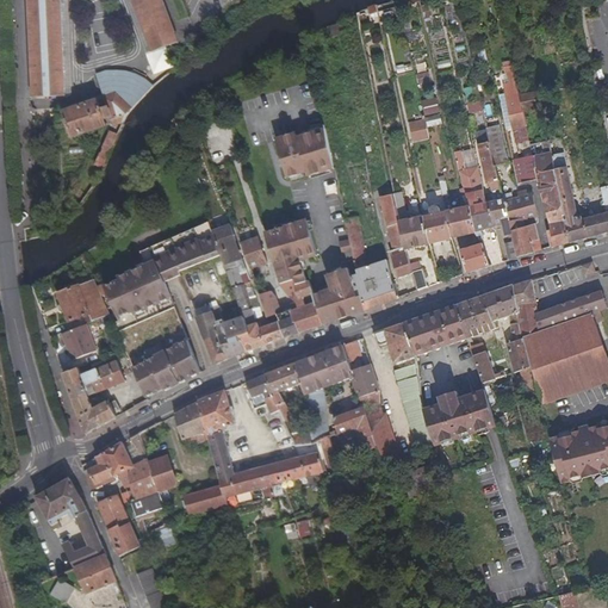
[(178,42),(161,0),(25,0),(26,6),(31,94),(64,93),(59,0),(132,0),(153,51),(178,42)]
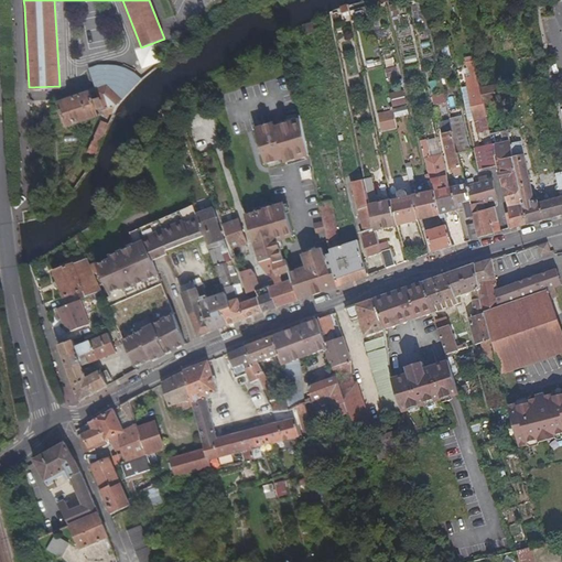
[(359,0),(346,2),(349,14),(358,13),(357,8),(360,7),(359,0)]
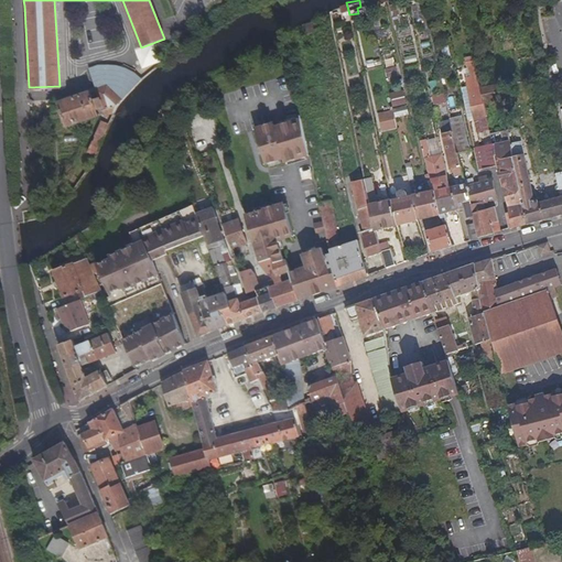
[(346,2),(337,7),(342,24),(350,22),(349,14),(346,2)]
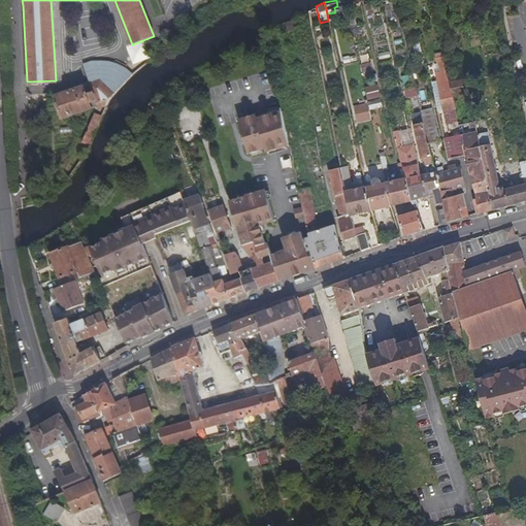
[(297,14),(290,19),(291,27),(300,23),(297,14)]
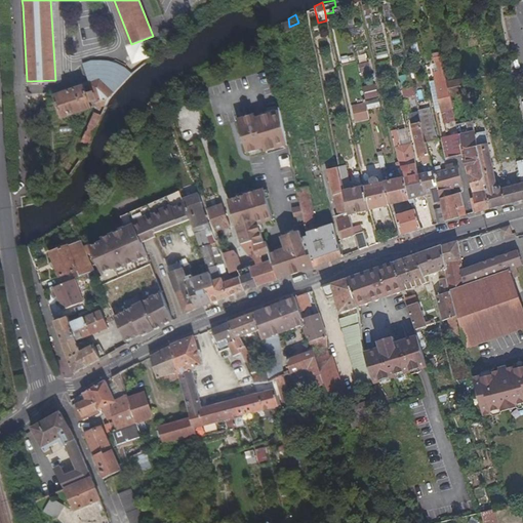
[(283,31),(285,30),(290,29),(289,27),(288,18),(280,22),(283,31)]
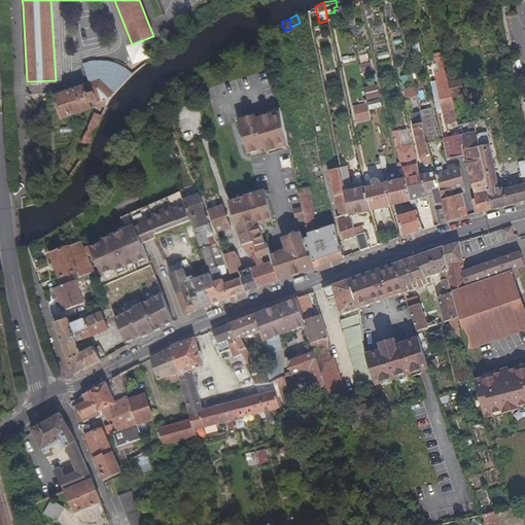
[(329,29),(327,21),(319,23),(321,31),(329,29)]
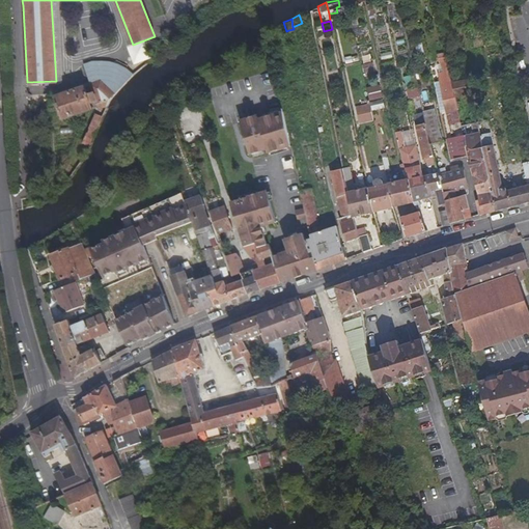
[(311,26),(313,37),(322,35),(319,24),(311,26)]
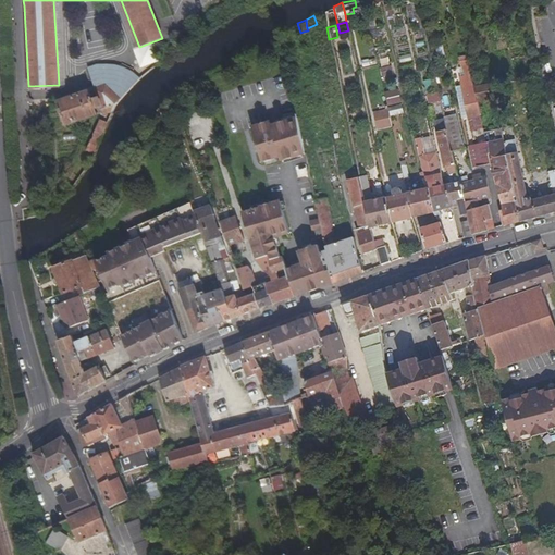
[(95,86),(105,83),(119,98),(139,76),(133,68),(132,68),(127,64),(122,62),(118,61),(111,60),(106,60),(99,61),(93,62),(87,65),(95,86)]
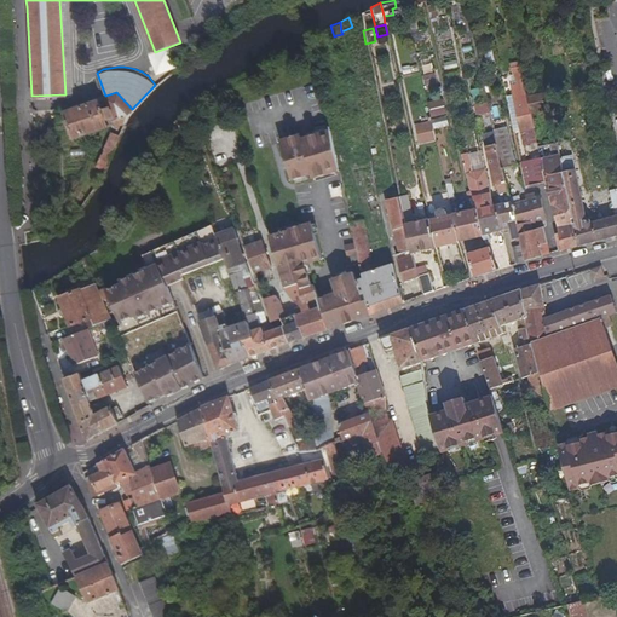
[(551,105),(547,90),(526,93),(528,98),(530,110),(531,110),(551,105)]
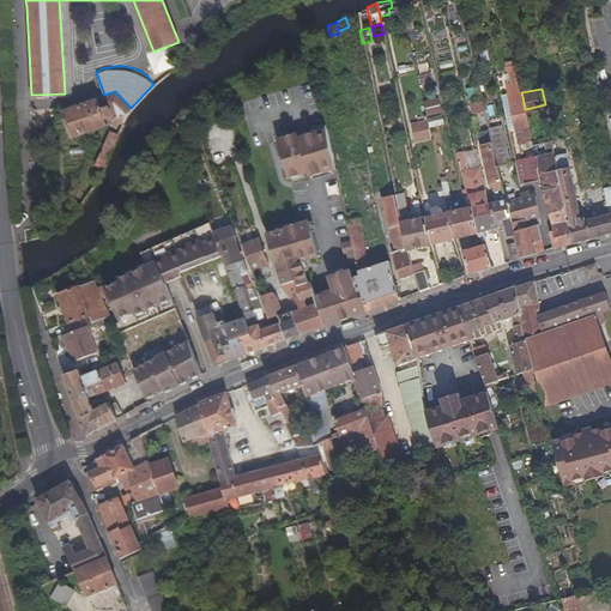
[(107,106),(110,115),(113,122),(123,119),(125,115),(127,112),(129,108),(131,108),(115,91),(104,95),(107,106)]
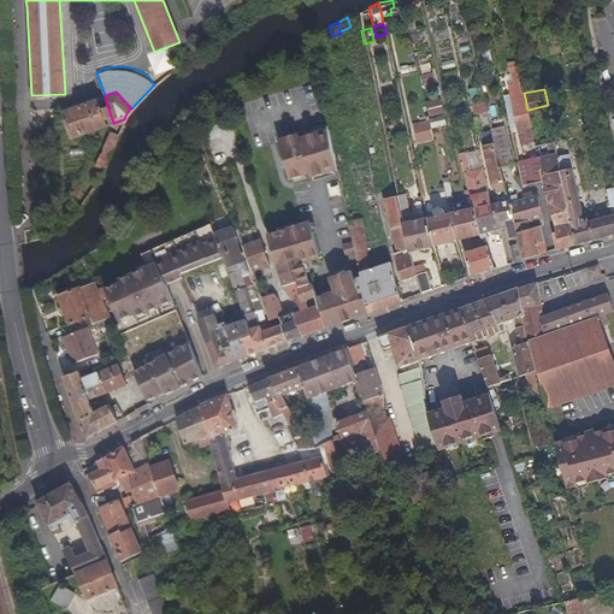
[(423,96),(425,107),(440,105),(437,93),(423,96)]
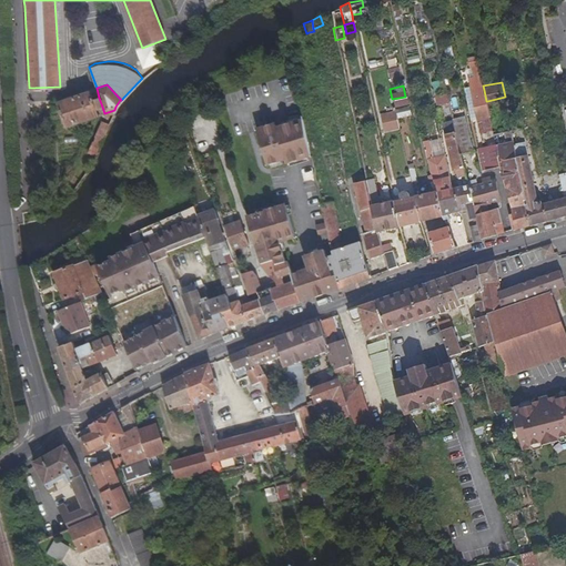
[(59,101),(67,125),(95,115),(98,114),(97,109),(102,107),(99,98),(93,99),(90,90),(59,101)]
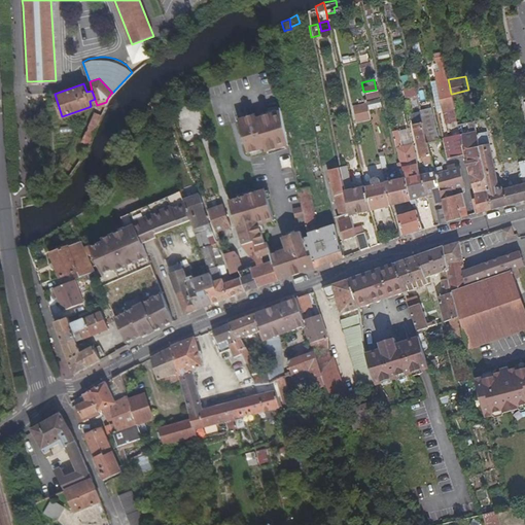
[(439,85),(441,95),(443,107),(454,105),(455,105),(452,94),(451,94),(449,83),(439,85)]
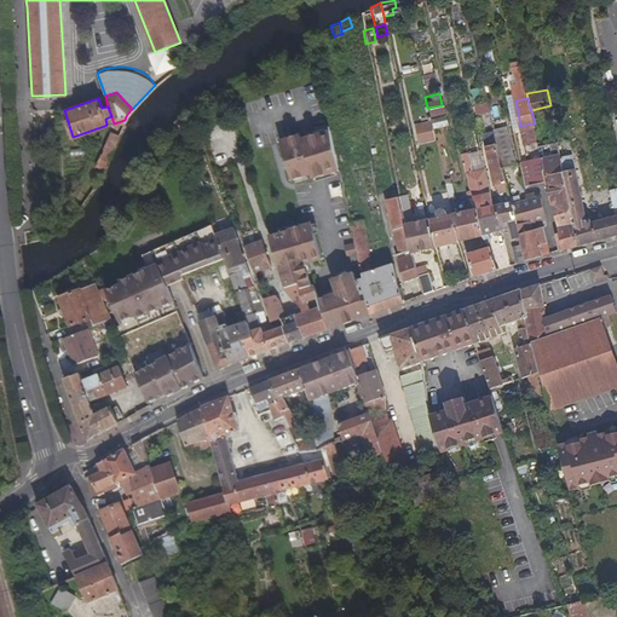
[(473,113),(488,110),(486,101),(472,103),(473,113)]
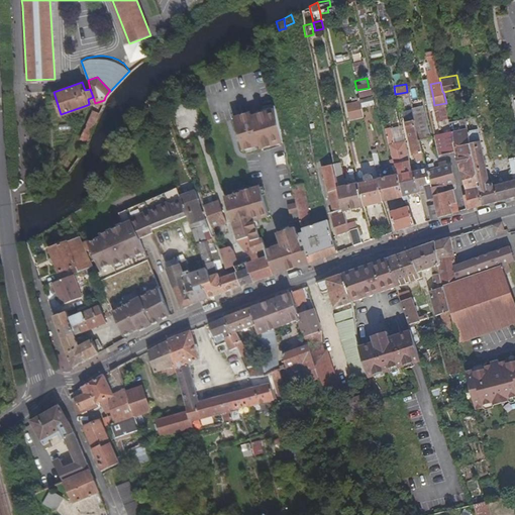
[(423,86),(425,94),(432,93),(430,84),(423,86)]
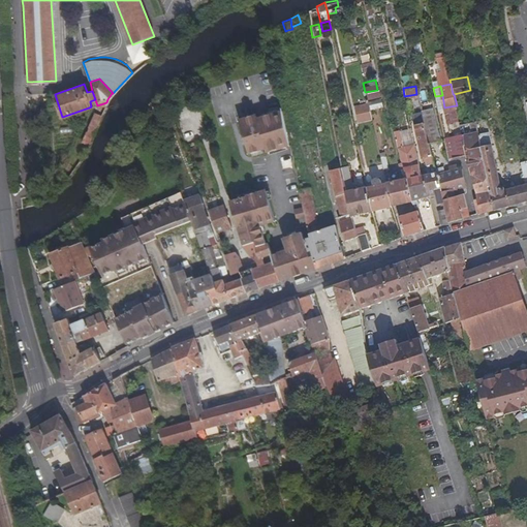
[(158,99),(157,95),(156,93),(148,100),(149,101),(153,113),(168,106),(164,97),(158,99)]
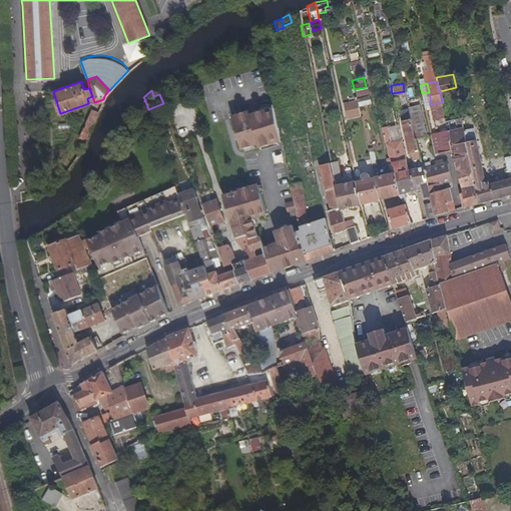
[(355,94),(356,100),(369,97),(368,90),(355,93),(355,94)]
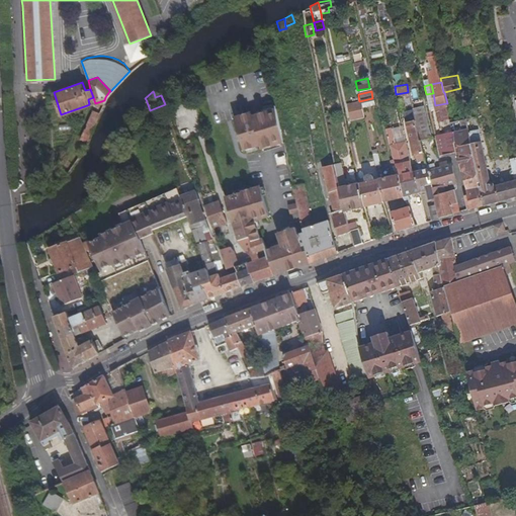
[(358,95),(344,99),(348,113),(361,110),(359,101),(358,95)]
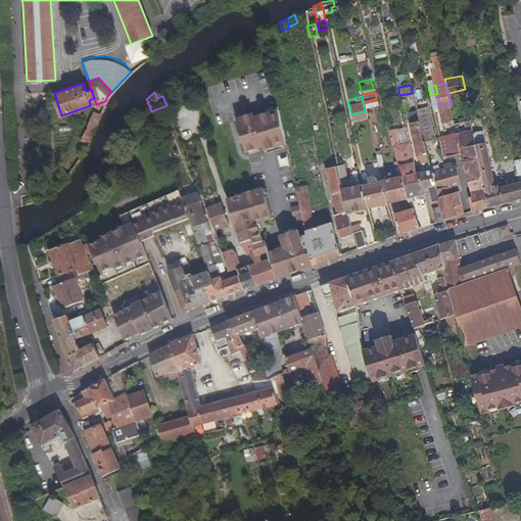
[(432,138),(425,105),(416,107),(417,114),(421,132),(423,140),(432,138)]
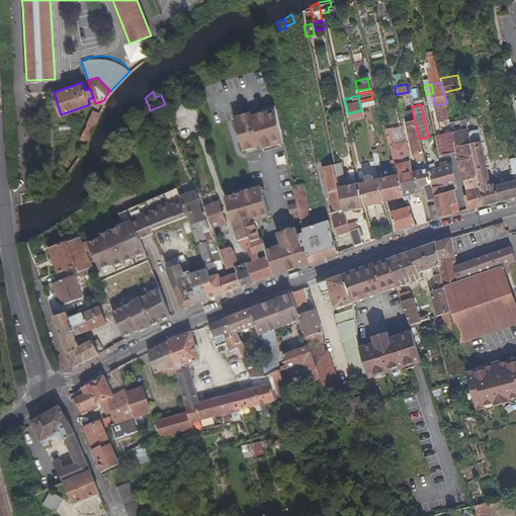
[(259,145),(261,148),(283,141),(275,107),(251,115),(249,111),(234,116),(244,150),(259,145)]
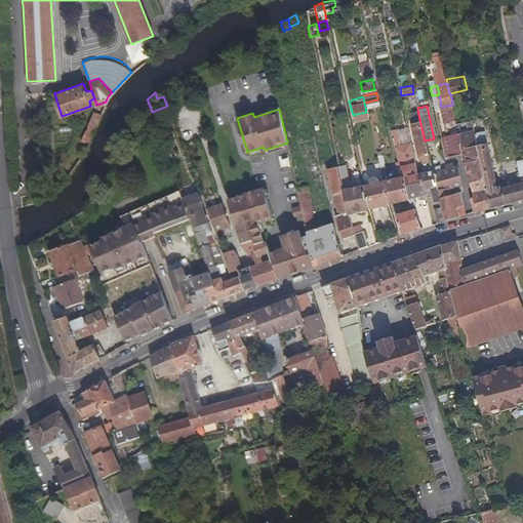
[(81,141),(87,143),(99,113),(93,111),(81,141)]
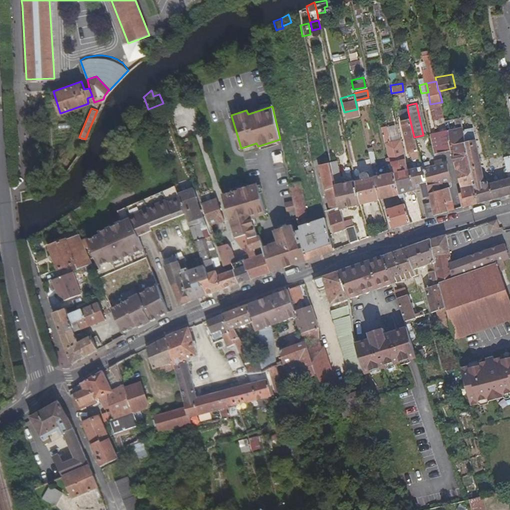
[(410,160),(411,167),(409,167),(414,189),(422,187),(422,190),(422,193),(423,196),(428,195),(427,192),(421,167),(414,137),(412,129),(408,112),(398,115),(407,154),(410,154),(411,160),(410,160)]
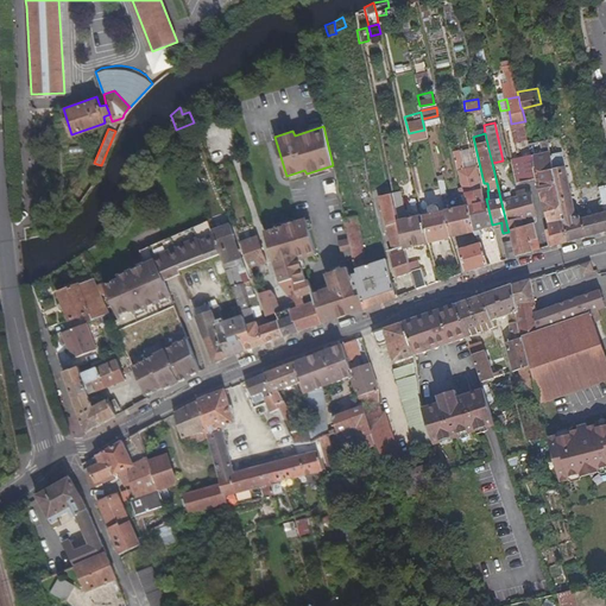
[(605,182),(598,184),(603,209),(575,218),(562,149),(550,151),(563,218),(567,239),(605,228),(605,182)]
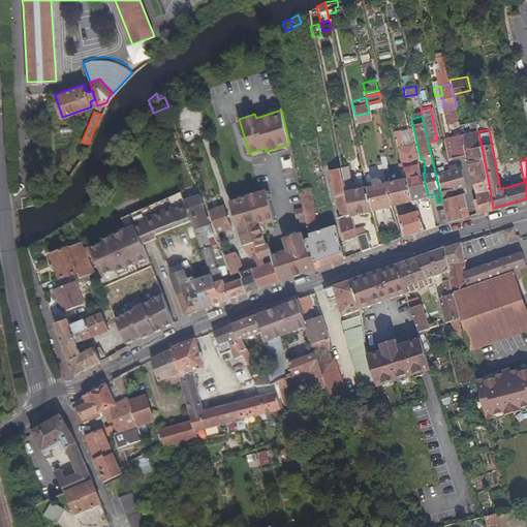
[(478,131),(463,133),(463,134),(464,134),(467,153),(466,154),(473,186),(475,192),(490,189),(478,131)]
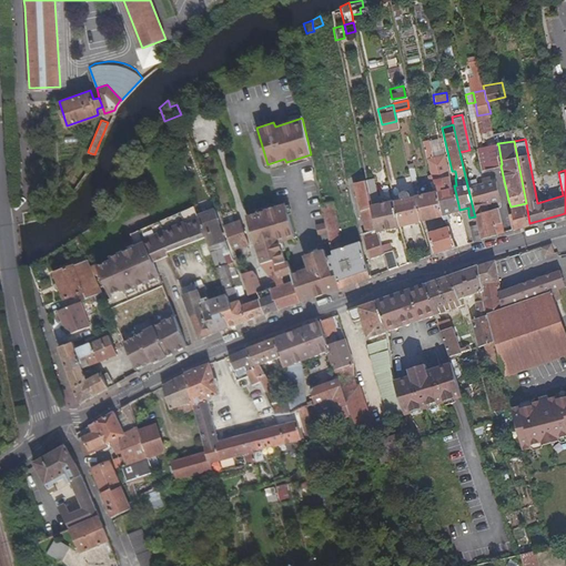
[(497,143),(479,147),(485,168),(501,165),(502,164),(498,144),(497,144),(497,143)]
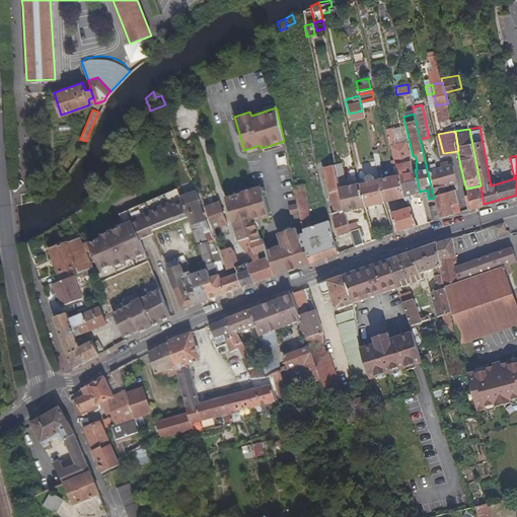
[(390,155),(398,173),(402,196),(420,192),(415,169),(412,170),(403,135),(387,139),(388,144),(390,155)]
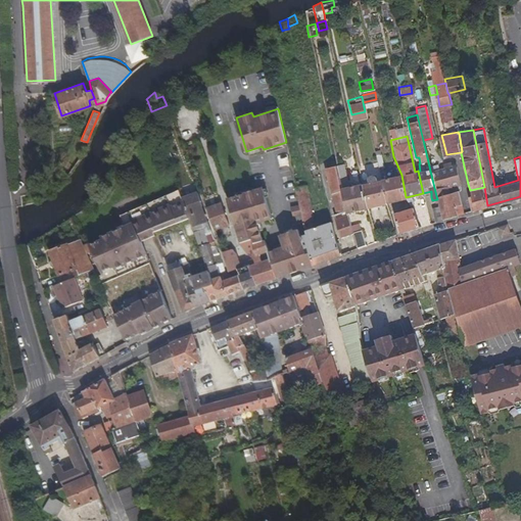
[(430,171),(436,196),(447,193),(445,187),(459,183),(455,166),(450,167),(448,161),(444,162),(442,162),(443,169),(430,171)]
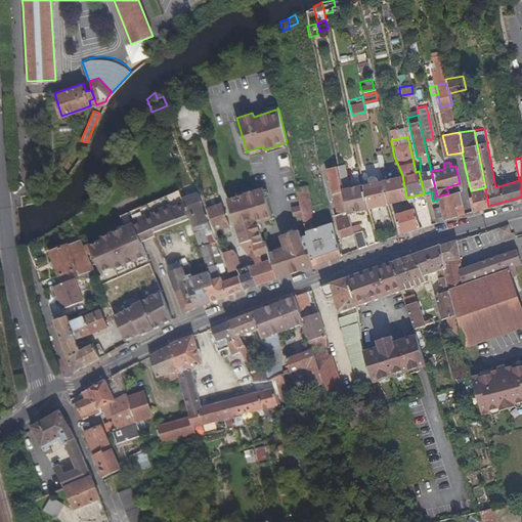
[(336,165),(346,213),(366,208),(361,184),(347,187),(343,164),(336,165)]
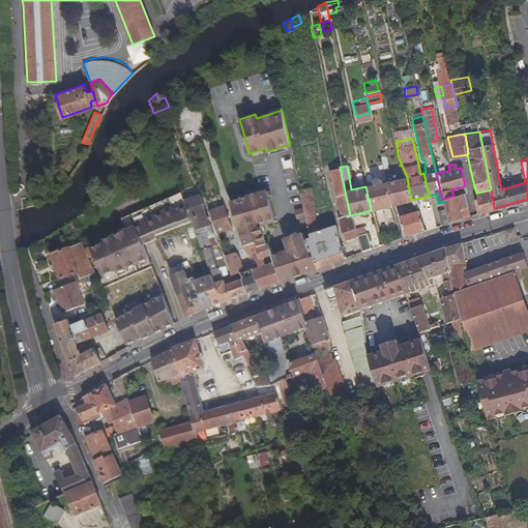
[(350,215),(340,167),(329,169),(341,215),(338,216),(344,239),(356,236),(356,234),(354,228),(350,215)]
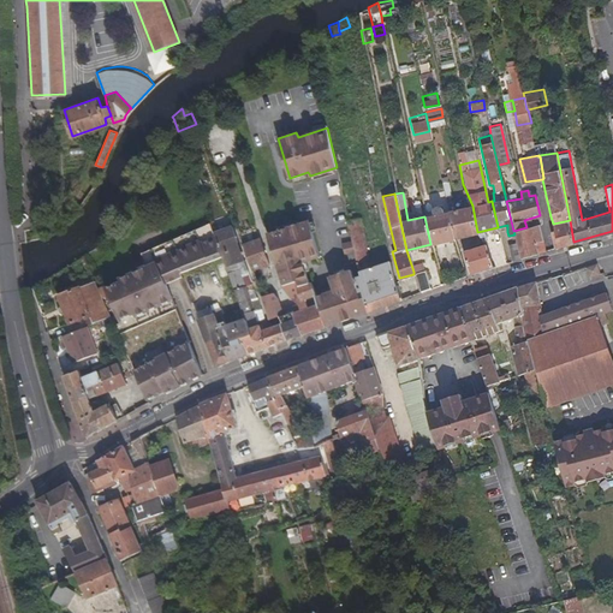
[(477,232),(472,206),(447,210),(453,238),(477,232)]
